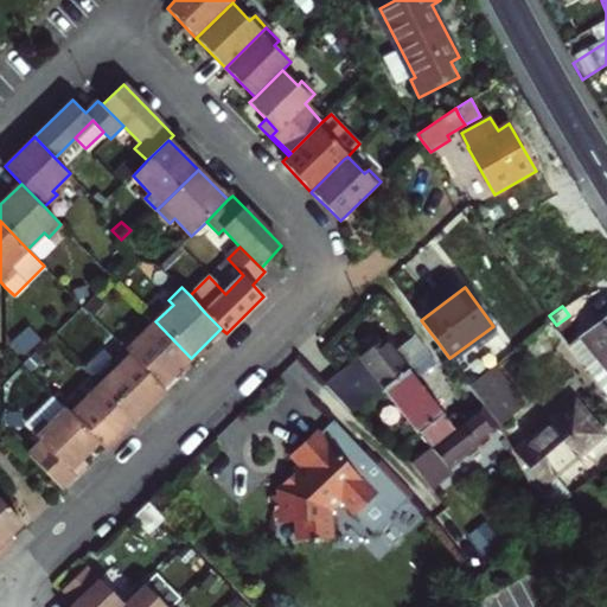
[(606,315),(582,334),(606,366),(606,315)]
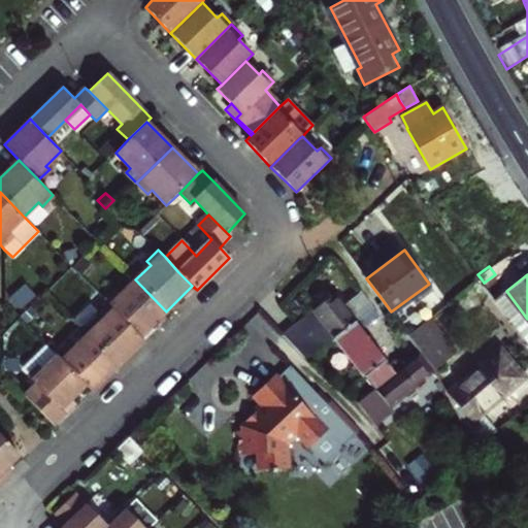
[(166,311),(135,279),(121,294),(117,290),(106,301),(110,305),(140,336),(166,311)]
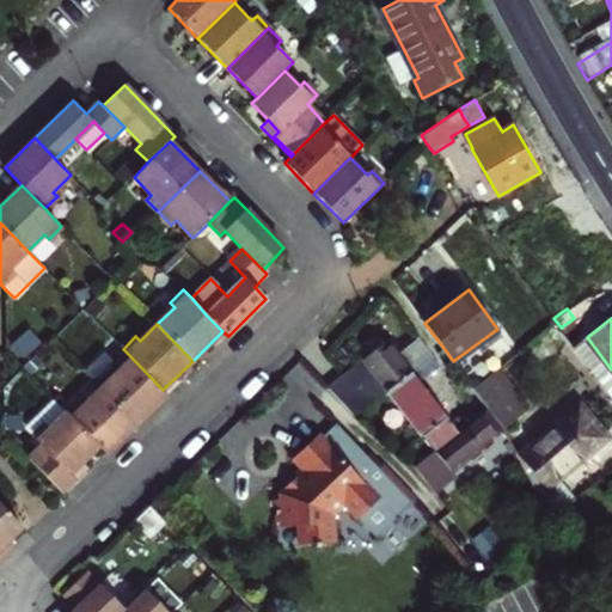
[(31,331),(11,352),(23,363),(43,344),(31,331)]
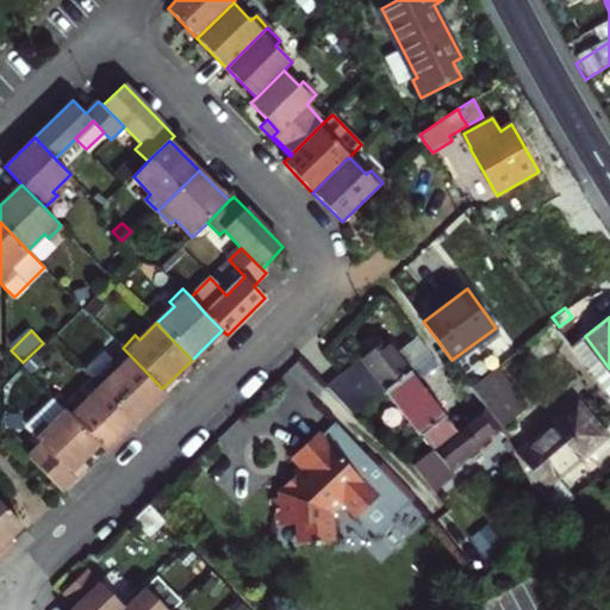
[(609,368),(585,336),(573,346),(609,394),(609,368)]
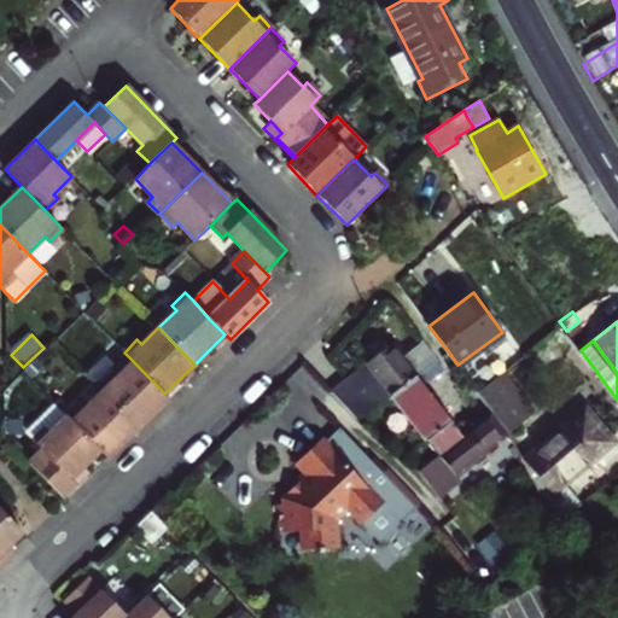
[(353,384),(338,396),(362,418),(392,394),(414,378),(417,375),(436,361),(421,344),(402,359),(391,344),(348,377),(353,384)]
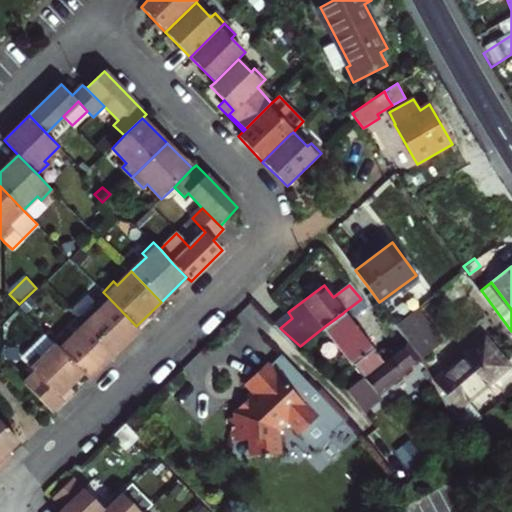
[(136,326),(107,296),(96,306),(100,310),(85,324),(115,355),(130,340),(140,330),(136,326)]
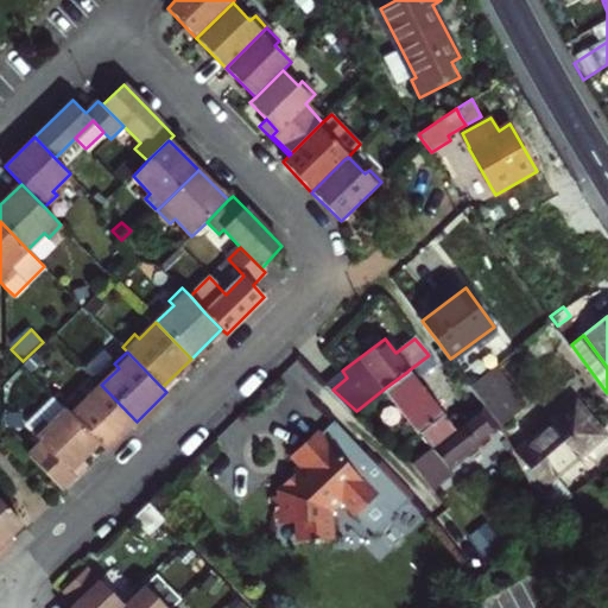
[(526,406),(495,368),(472,387),(485,406),(504,431),(519,453),(540,435),(520,412),(526,406)]
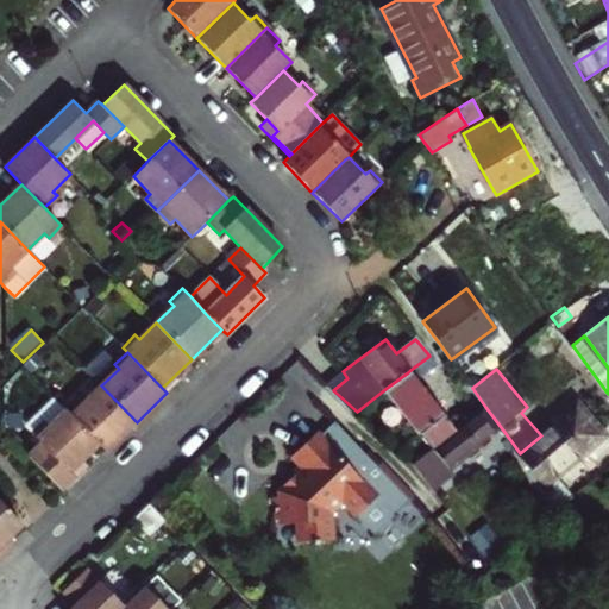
[(456,429),(410,370),(408,372),(387,388),(432,449),(456,429)]
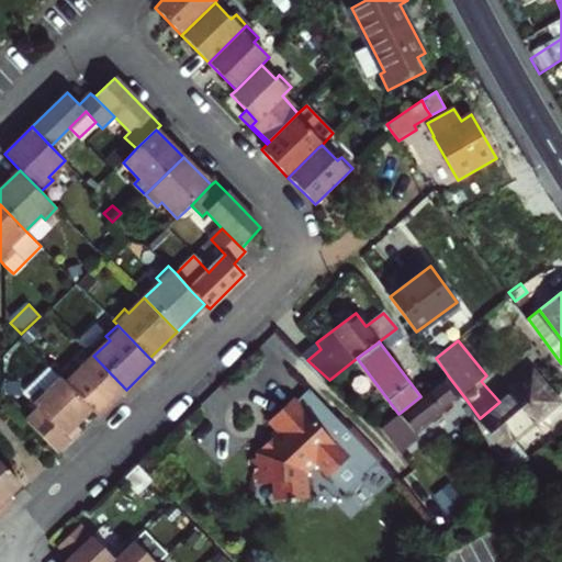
[(316,343),(302,355),(307,360),(321,349),(316,343)]
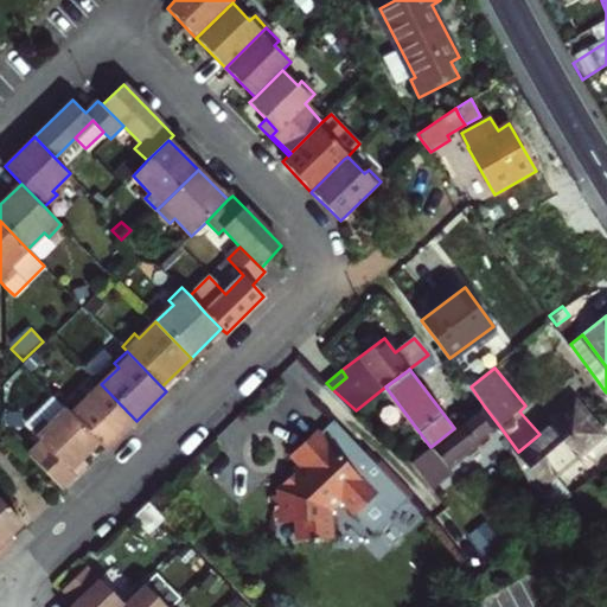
[(136,421),(101,384),(83,402),(78,397),(66,409),(97,442),(107,451),(136,421)]
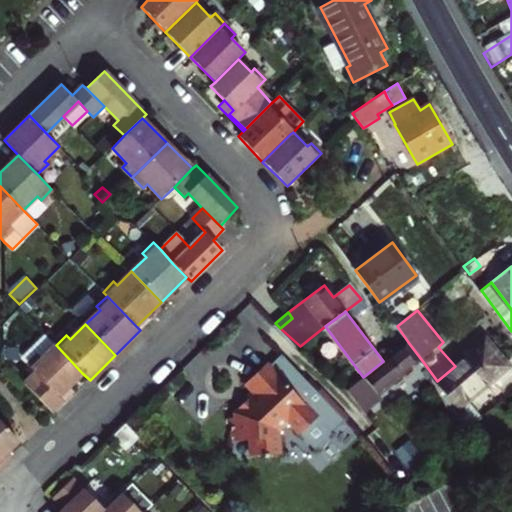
[(68,387),(82,373),(56,345),(45,335),(32,348),(21,359),(27,366),(34,373),(31,376),(26,381),(23,383),(50,411),(61,401),(58,397),(68,387)]
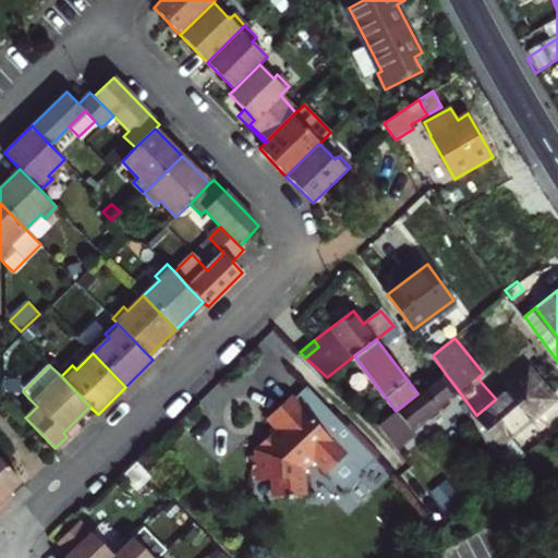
[(476,415),(475,416),(502,449),(556,400),(529,370),(496,399),(476,415)]
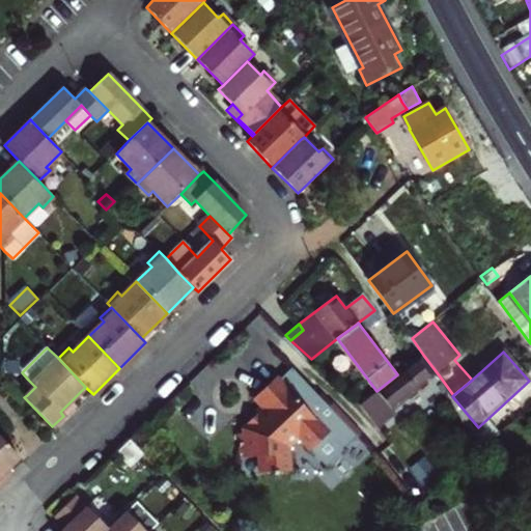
[(362,402),(359,403),(379,427),(395,413),(393,411),(440,376),(423,355),(397,374),(376,391),(366,398),(362,402)]
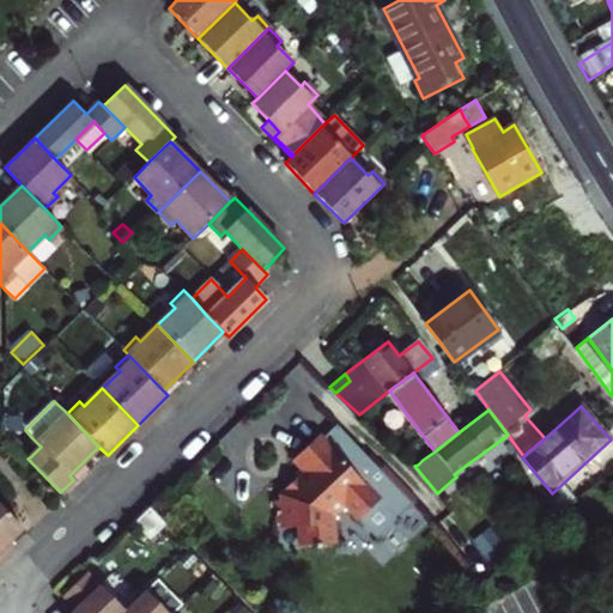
[(278,496),(279,528),(298,528),(301,554),(338,552),(337,523),(349,511),(377,541),(418,502),(386,467),(380,473),(338,430),(326,441),(322,437),(293,465),(302,474),(278,496)]
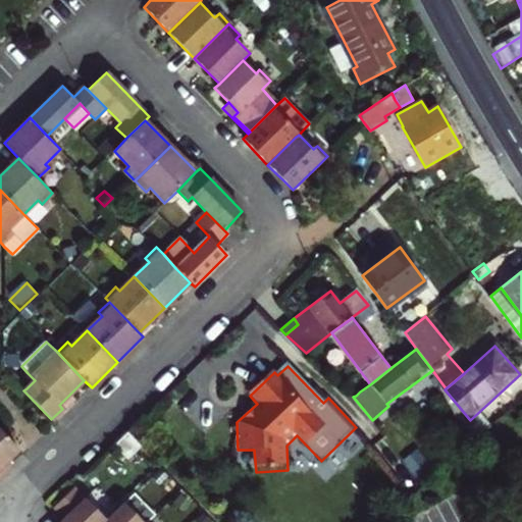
[(28,373),(24,375),(32,383),(35,380),(28,373)]
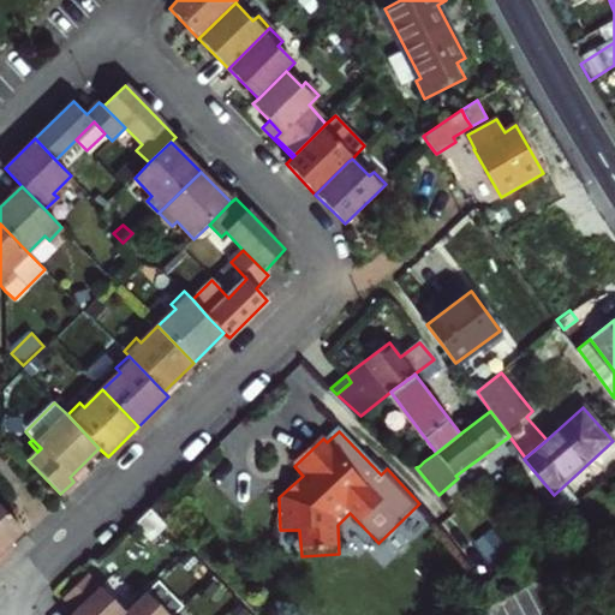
[(16,441),(12,445),(28,460),(31,458),(16,441)]
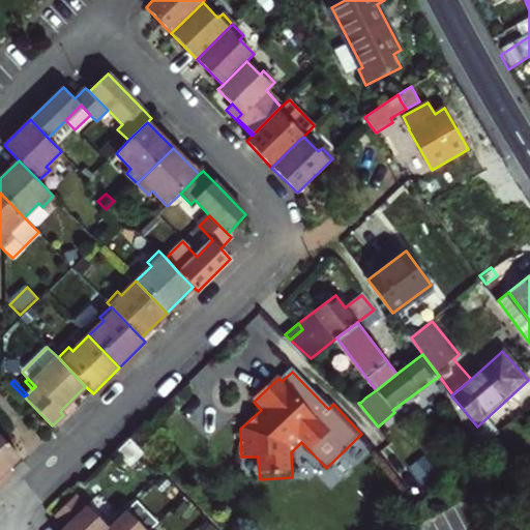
[(56,430),(78,409),(70,401),(60,411),(63,415),(52,425),(56,430)]
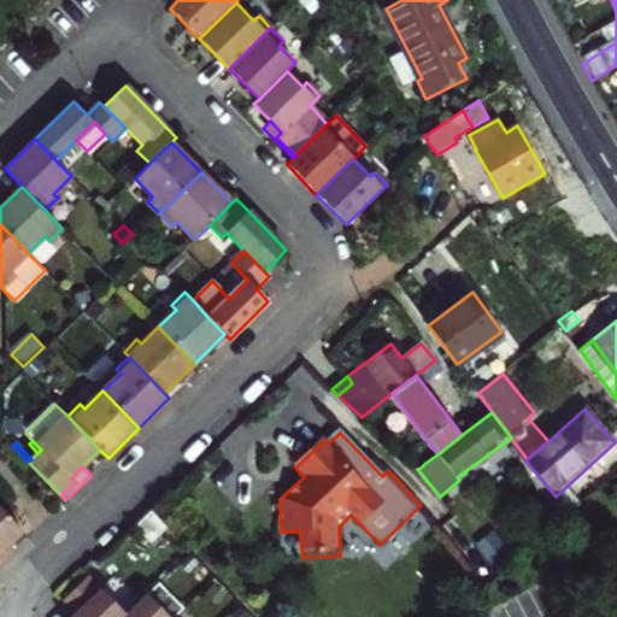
[(4,550),(10,545),(23,532),(0,507),(0,563),(9,556),(4,550)]
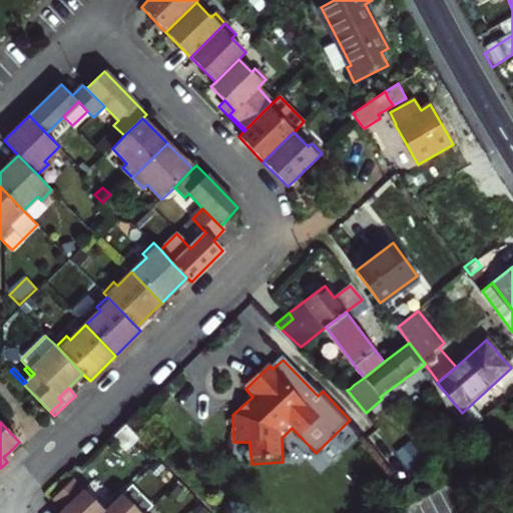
[(126,424),(112,438),(126,452),(140,439),(138,437),(126,424)]
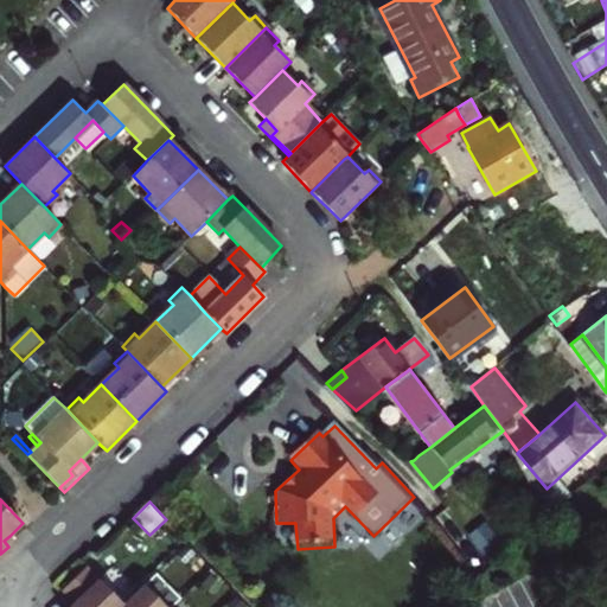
[(484,519),(470,531),(493,561),(508,549),(484,519)]
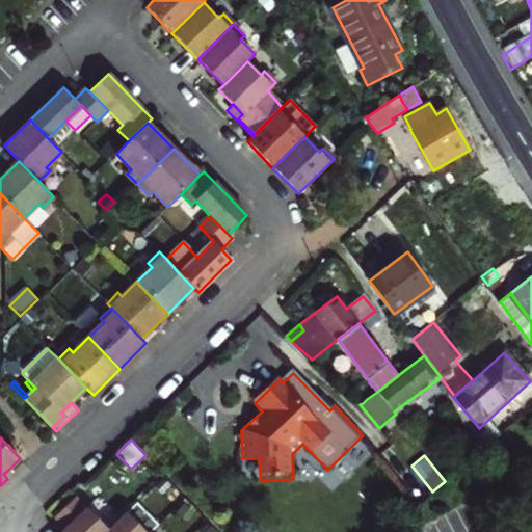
[(7,479),(11,474),(12,474),(8,470),(3,474),(7,479)]
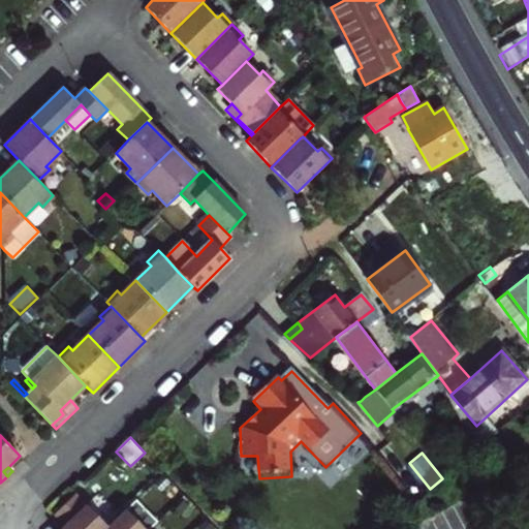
[(164,476),(156,485),(164,493),(173,485),(164,476)]
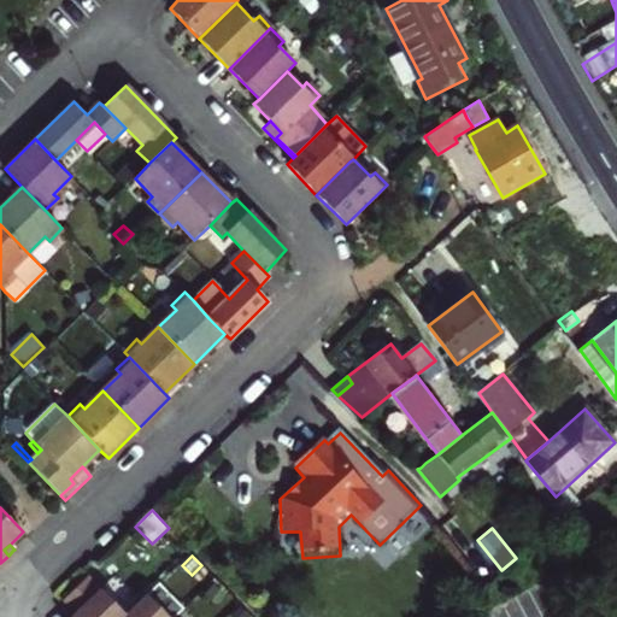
[(88,576),(63,600),(76,613),(72,616),(124,616),(127,616),(88,576)]
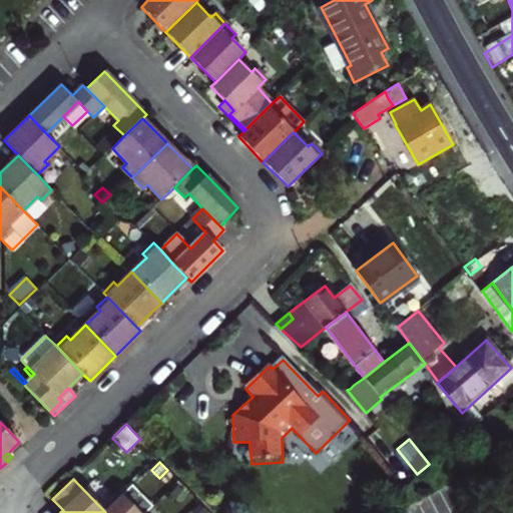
[(132,485),(105,512),(103,512),(147,512),(154,507),(132,485)]
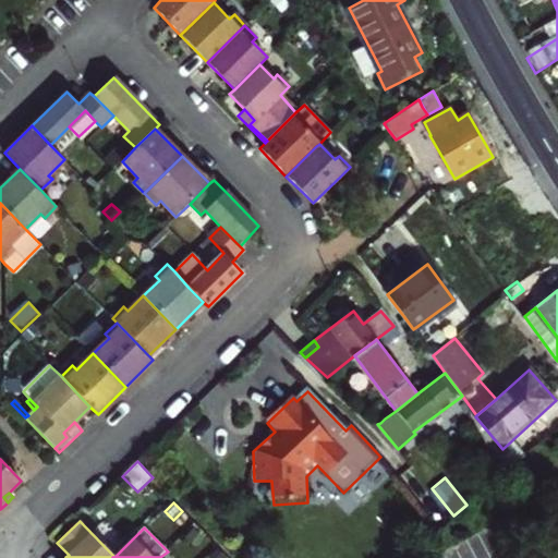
[(196,530),(187,537),(196,546),(205,538),(196,530)]
